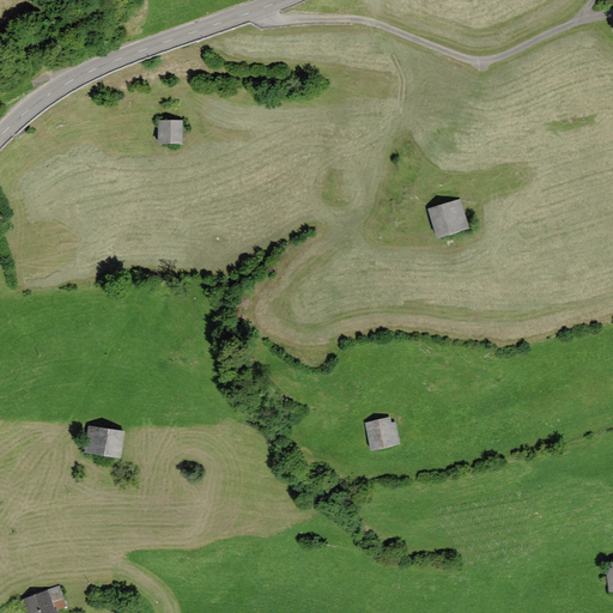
[(183,126),(158,126),(158,150),(183,150),(183,126)]
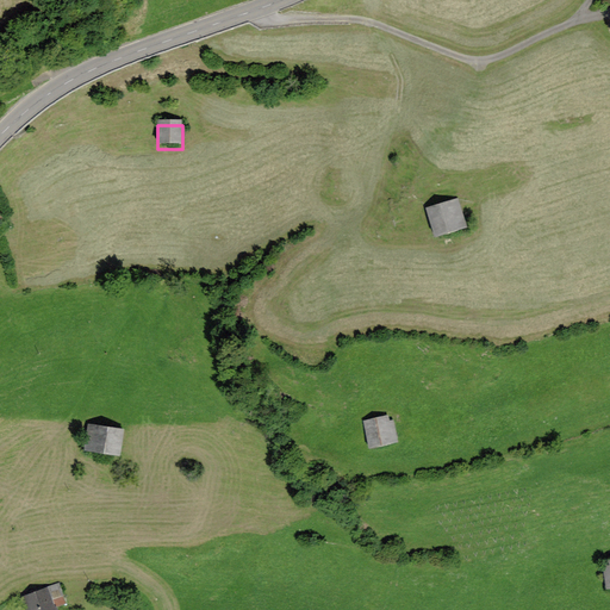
[(459,200),(424,210),(431,238),(466,229),(459,200)]
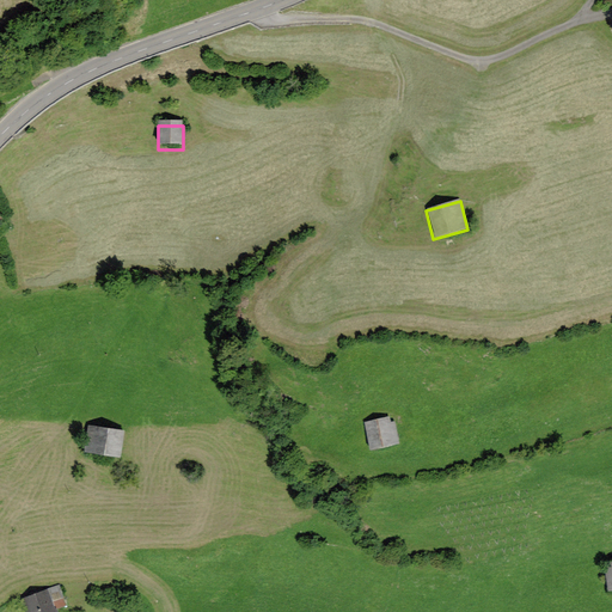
[(395,418),(362,426),(368,453),(401,446),(395,418)]
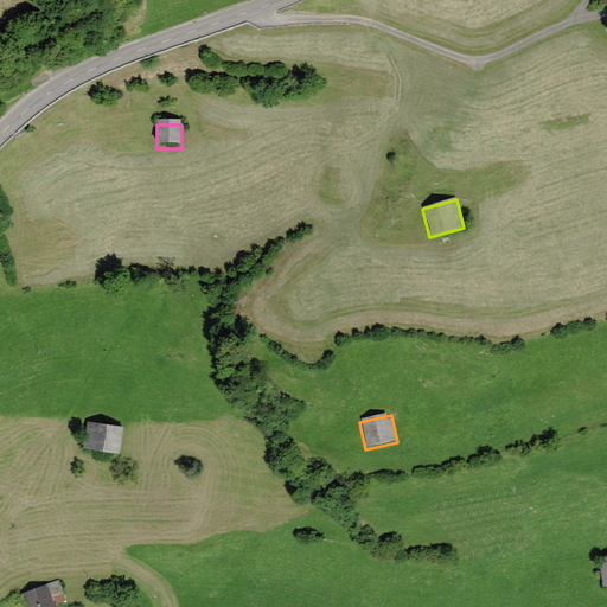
[(123,428),(88,421),(83,448),(119,454),(123,428)]
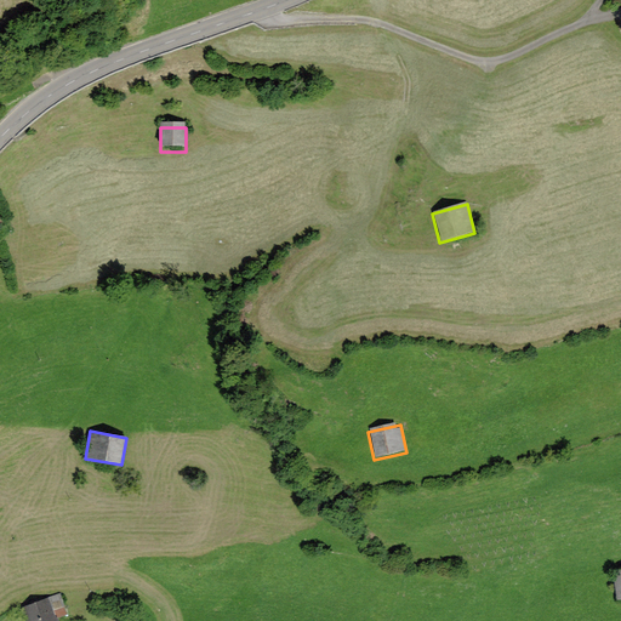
[(57,620),(50,597),(24,605),(28,620),(57,620)]
